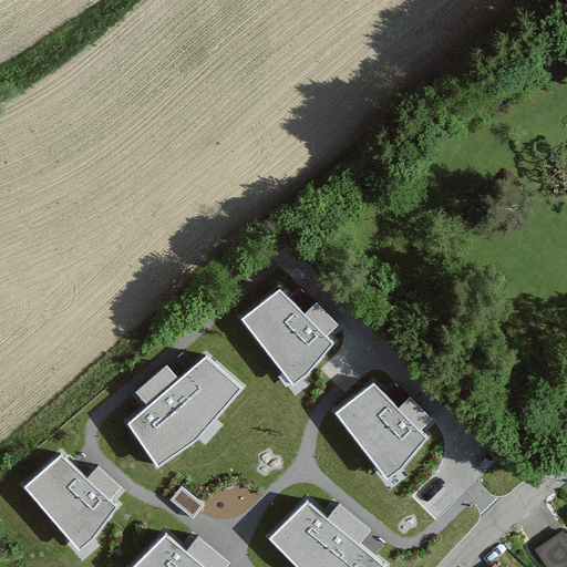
[(280,291),(241,319),(294,385),(310,373),(332,343),(327,338),(337,325),(316,303),(303,316),(280,291)]
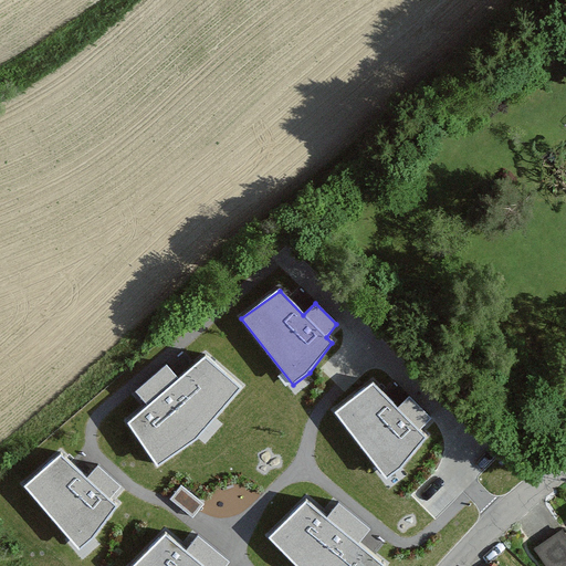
[(240,388),(206,357),(178,380),(166,366),(136,392),(148,406),(128,423),(157,467),(197,439),(240,388)]
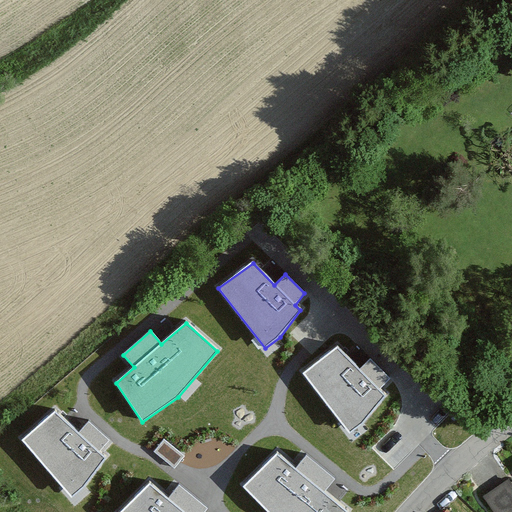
[(338,349),(304,375),(351,434),(365,423),(386,396),(380,391),(390,380),(371,360),(359,371),(338,349)]
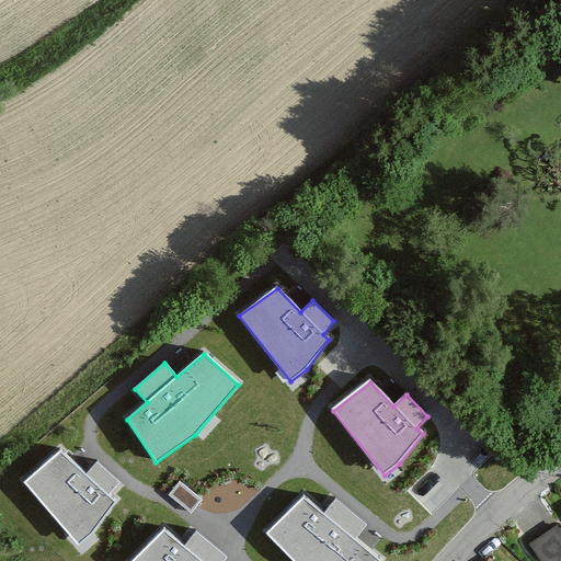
[(61,450),(24,479),(76,544),(91,531),(114,502),(107,496),(118,484),(98,462),(84,474),(61,450)]
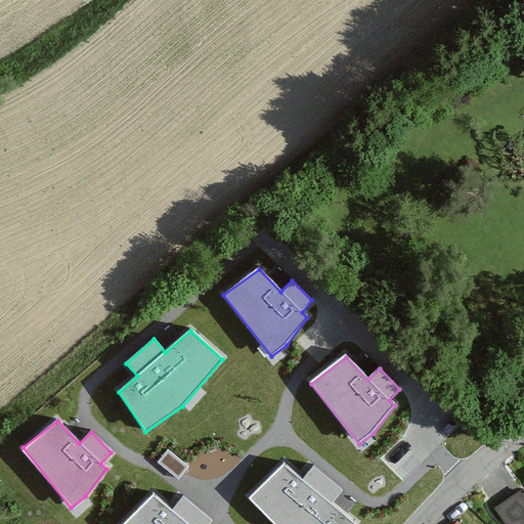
[(355,523),(331,503),(342,490),(313,467),(303,480),(285,464),(249,496),(275,523),(355,523)]
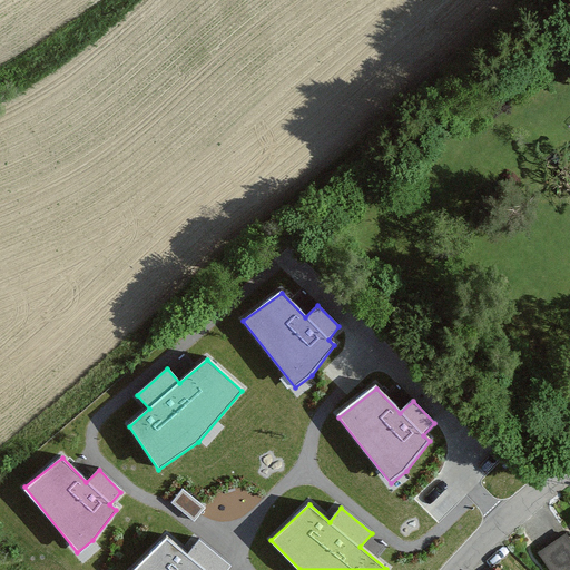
[(226,569),(231,566),(199,540),(188,554),(168,537),(131,569),(226,569)]
